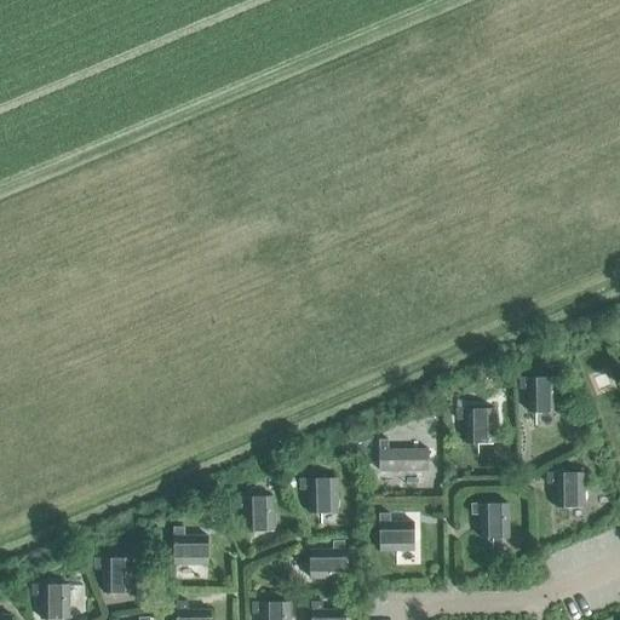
[(619,333),(618,329),(609,333),(614,345),(619,342),(619,333)]
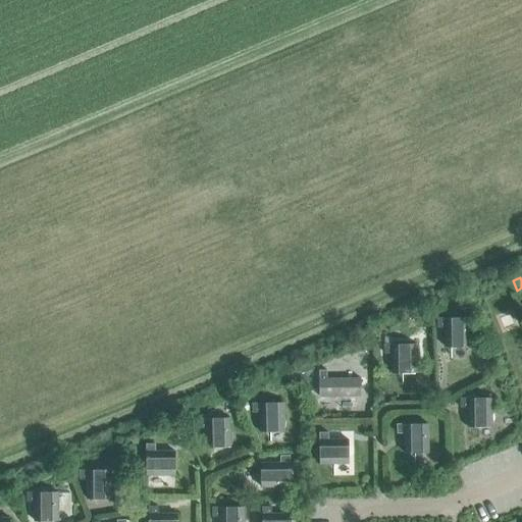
[(468,347),(468,318),(435,318),(435,327),(442,327),(442,348),(451,348),(451,358),(463,358),(463,347),(468,347)]
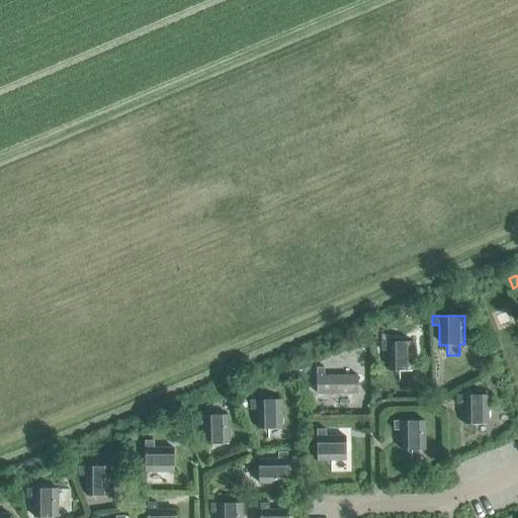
[(411,370),(411,341),(378,341),(379,351),(385,351),(386,371),(410,371),(410,370),(411,370)]
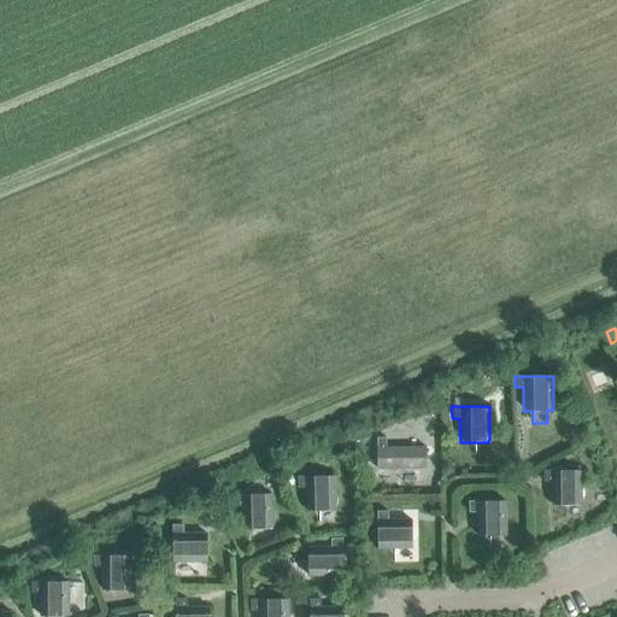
[(375,438),(375,469),(395,469),(424,469),(424,447),(385,447),(385,438),(375,438)]
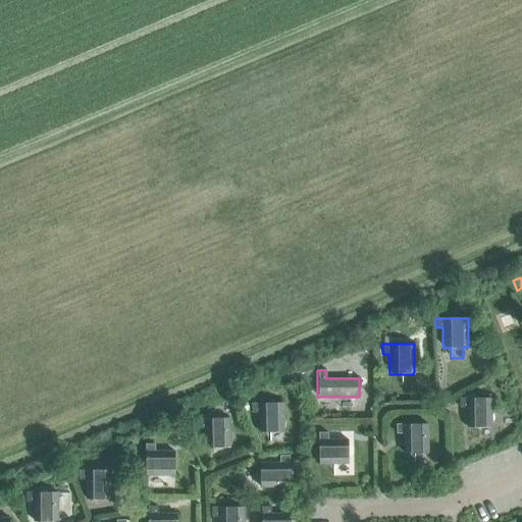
[(490,427),(490,399),(458,399),(458,407),(466,407),(466,427),(490,427)]
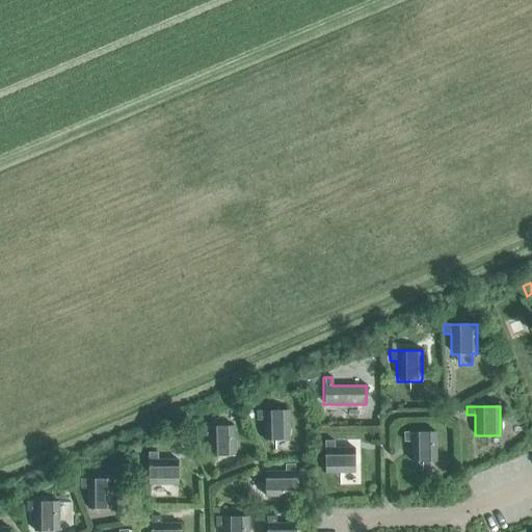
[(289,440),(288,410),(255,411),(255,420),(262,420),(263,441),(289,440)]
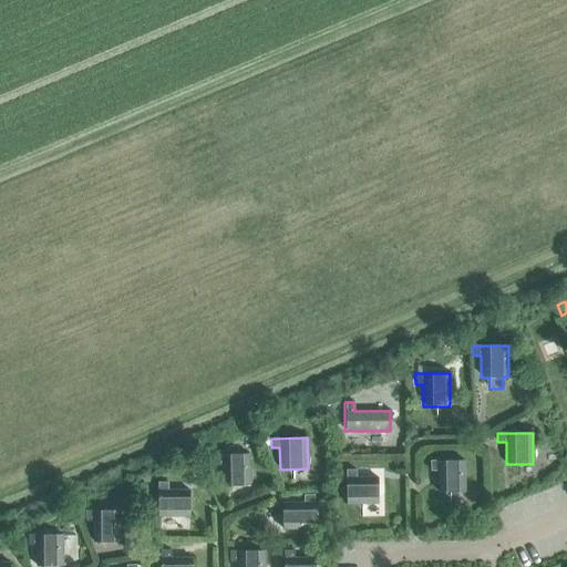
[(249,485),(248,454),(214,455),(214,465),(222,465),(223,486),(249,485)]
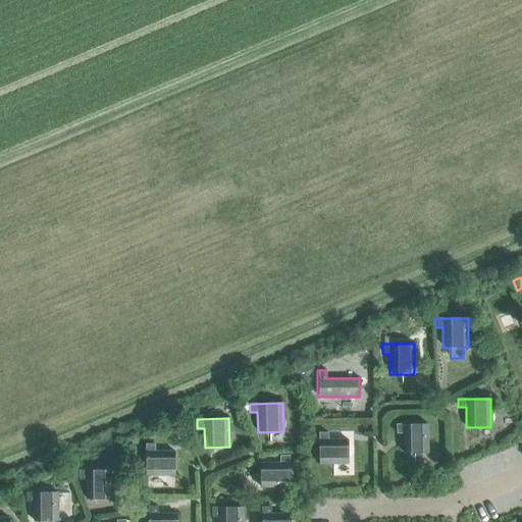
[(427,453),(426,424),(395,425),(395,433),(401,433),(402,454),(427,453)]
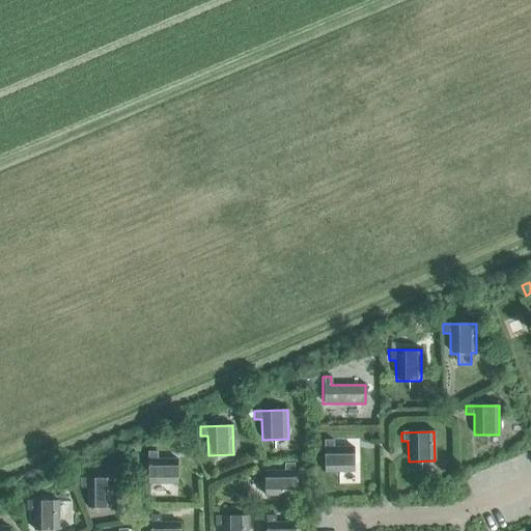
[(323,440),(323,473),(353,473),(353,448),(333,448),(333,440),(323,440)]
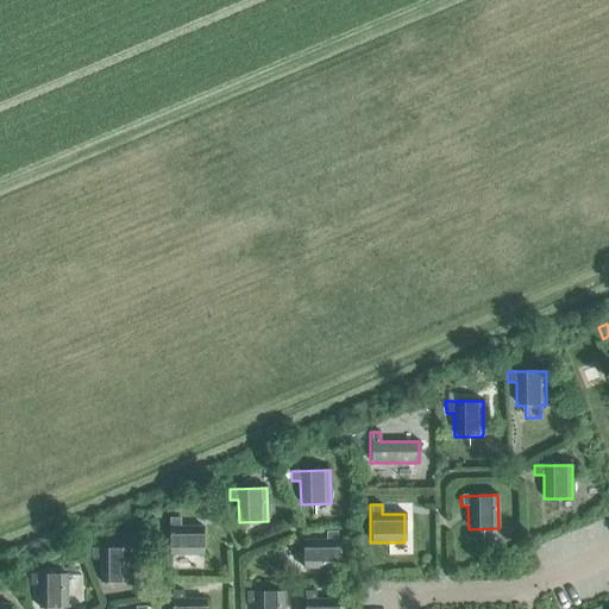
[(168,519),(168,556),(202,556),(202,526),(179,526),(179,518),(168,519)]
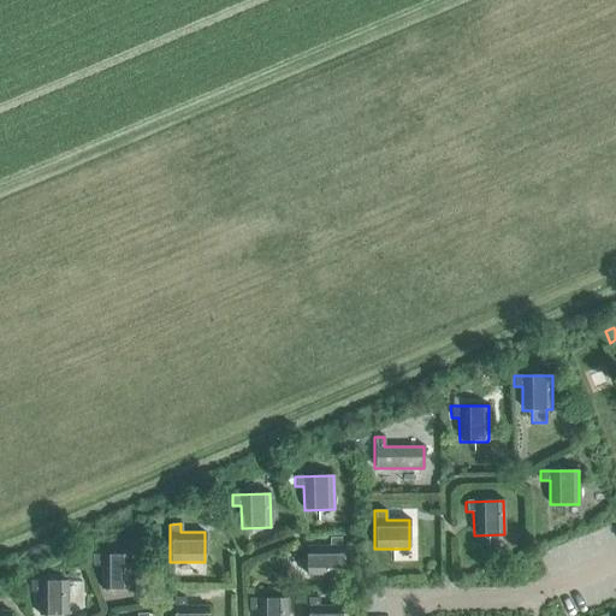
[(306,545),(306,576),(341,575),(341,538),(327,538),(329,545),(306,545)]
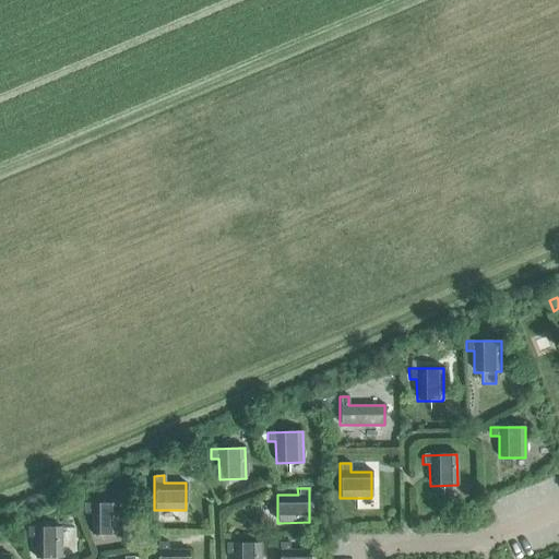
[(91,534),(117,535),(117,503),(83,502),(83,513),(91,513),(91,534)]
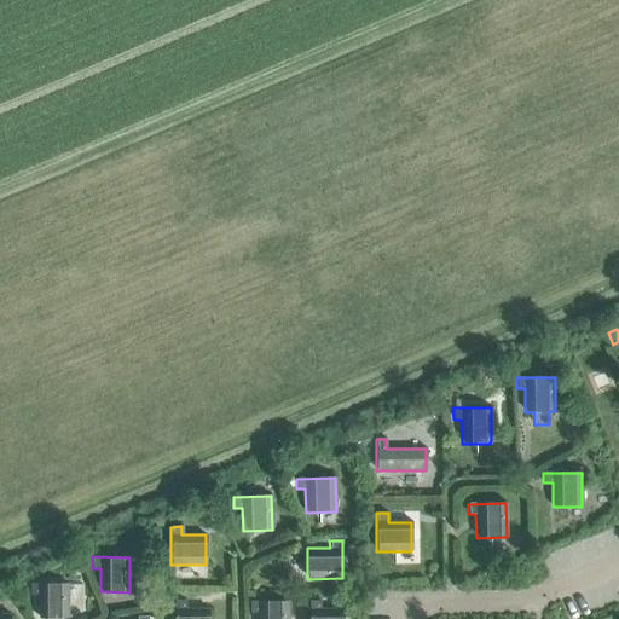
[(29,584),(29,595),(38,595),(38,618),(48,618),(68,618),(68,584),(29,584)]
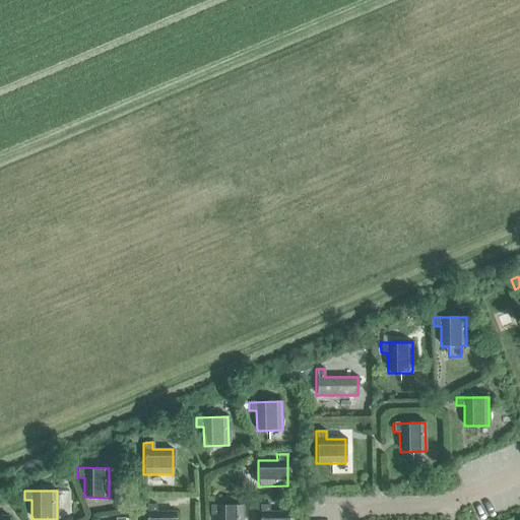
[(175,519),(176,512),(155,511),(155,504),(145,504),(145,519),(175,519)]
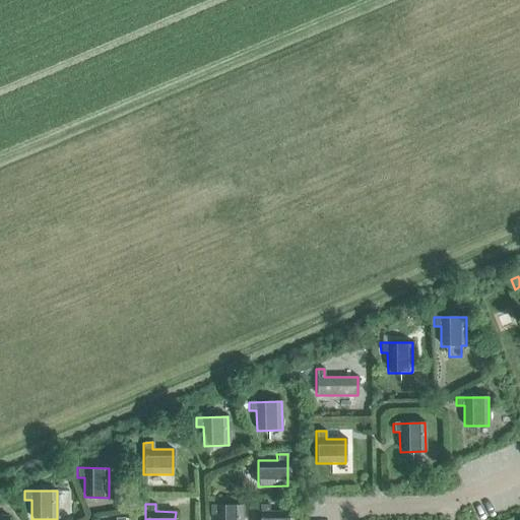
[(241,519),(241,505),(210,506),(210,515),(216,515),(215,519),(241,519)]
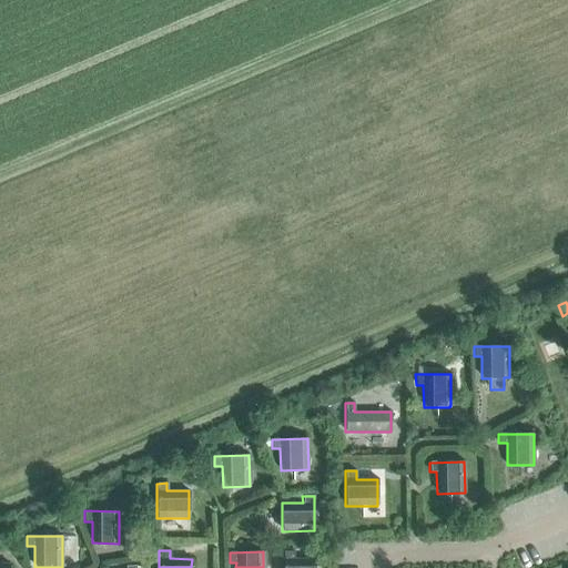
[(283,551),(283,567),(314,567),(314,559),(293,559),(293,551),(283,551)]
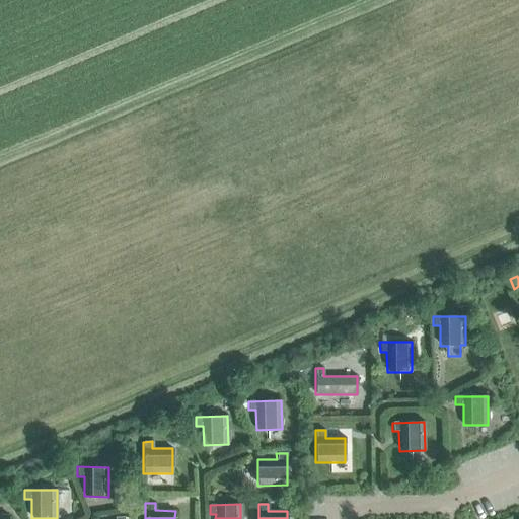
All buildings are outlined.
